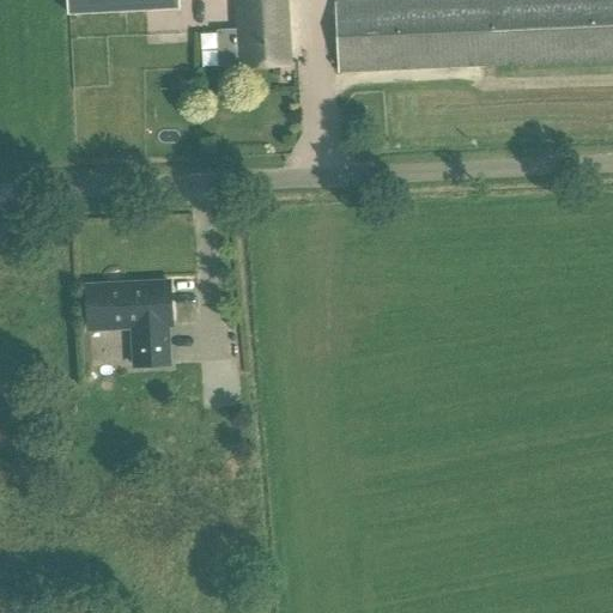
[(178,0),(59,0),(60,16),(180,8),(178,0)]
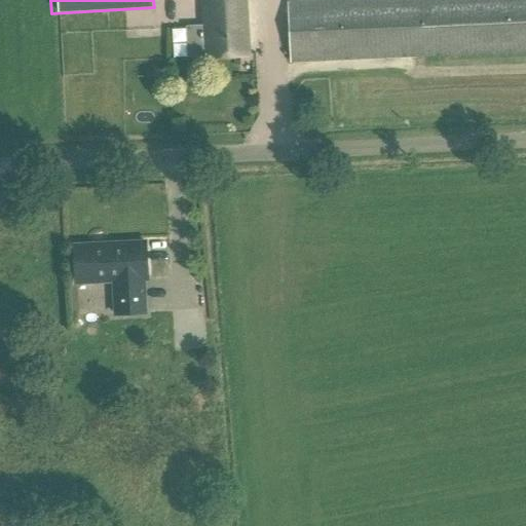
[(246,0),(202,0),(205,60),(250,57),(246,0)]
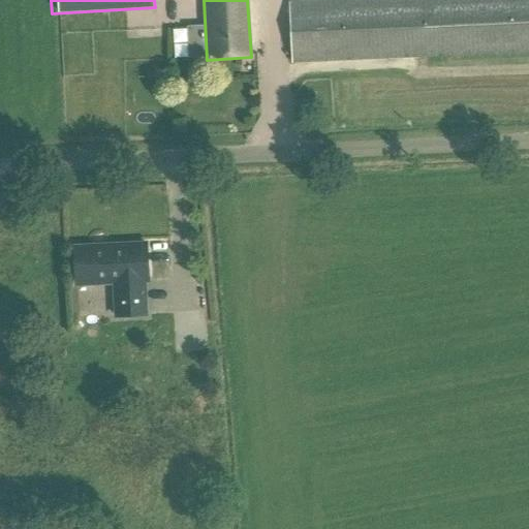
[(528,0),(349,0),(289,3),(292,62),(528,50),(528,0)]
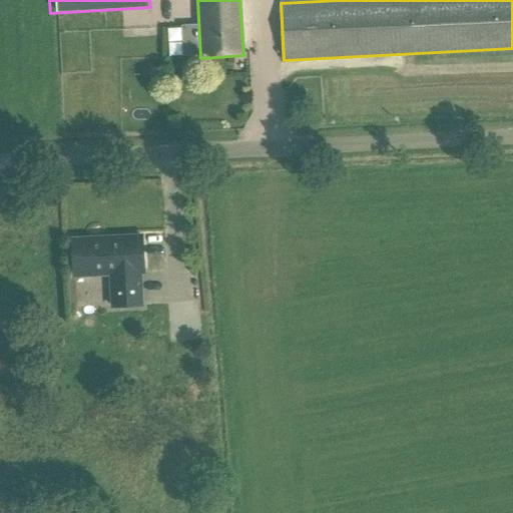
[(141,236),(71,239),(73,276),(110,274),(112,307),(141,306),(139,273),(143,273),(141,236)]
